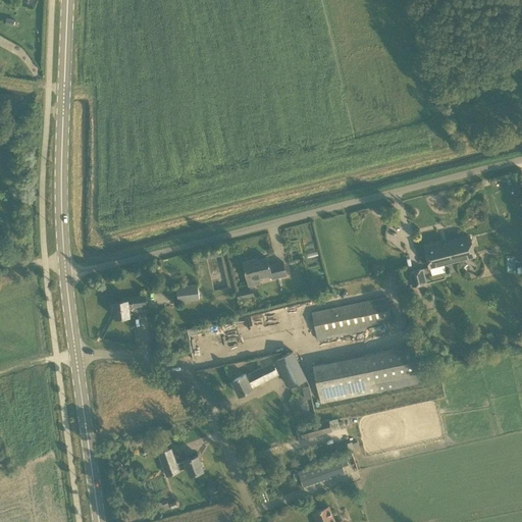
[(475,256),(470,237),(440,245),(439,243),(424,247),(429,267),(475,256)]
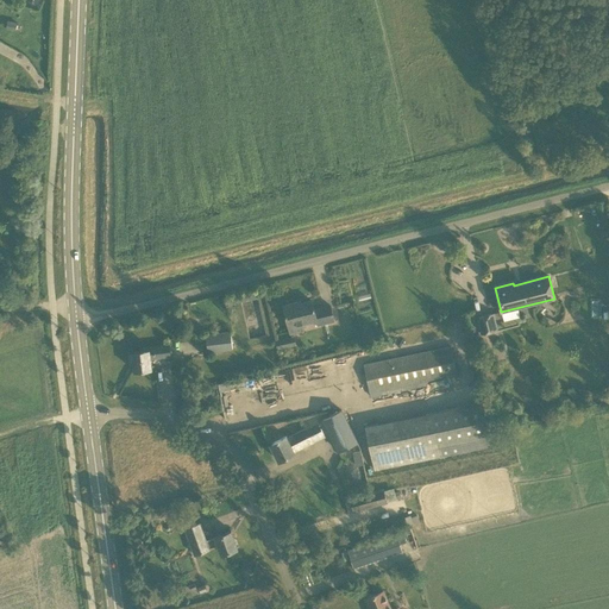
[(334,320),(331,306),(314,309),(314,307),(313,307),(312,301),(301,303),(301,301),(283,306),(286,316),(287,316),(290,333),(303,330),(301,322),(316,319),(318,324),(334,320)]
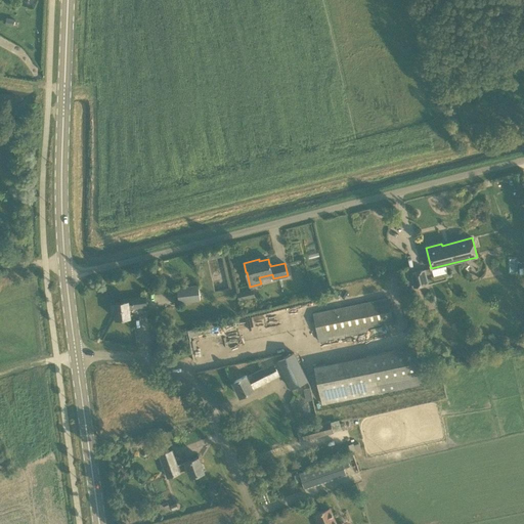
[(415,287),(428,284),(424,270),(411,273),(415,287)]
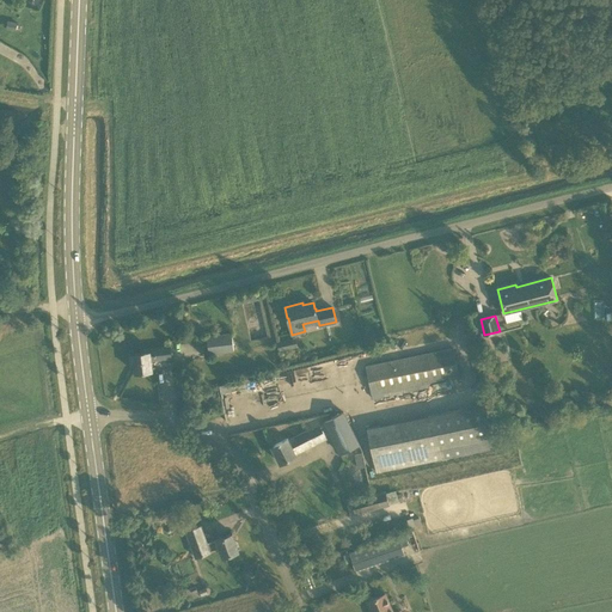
[(366,344),(385,340),(383,332),(365,337),(366,344)]
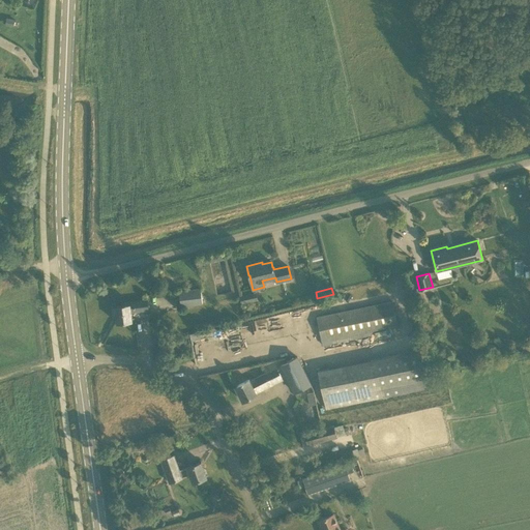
[(201,289),(179,292),(181,306),(203,303),(201,289)]
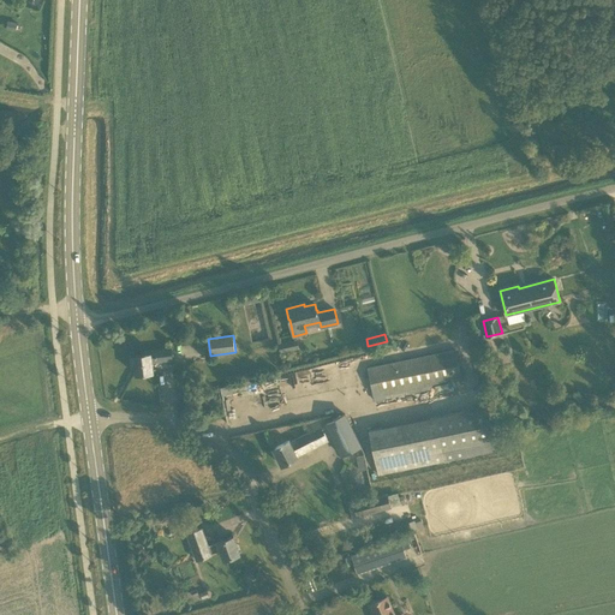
[(296,336),(280,338),(281,351),(297,350),(296,336)]
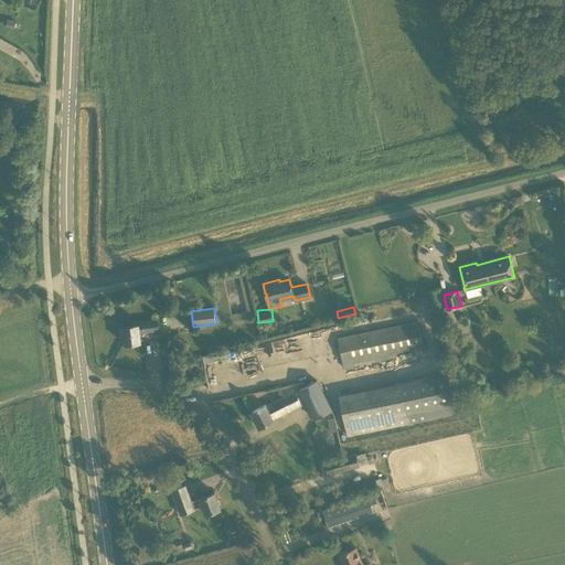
[(140,332),(152,331),(158,330),(157,319),(130,322),(131,326),(123,327),(125,344),(141,342),(140,332)]
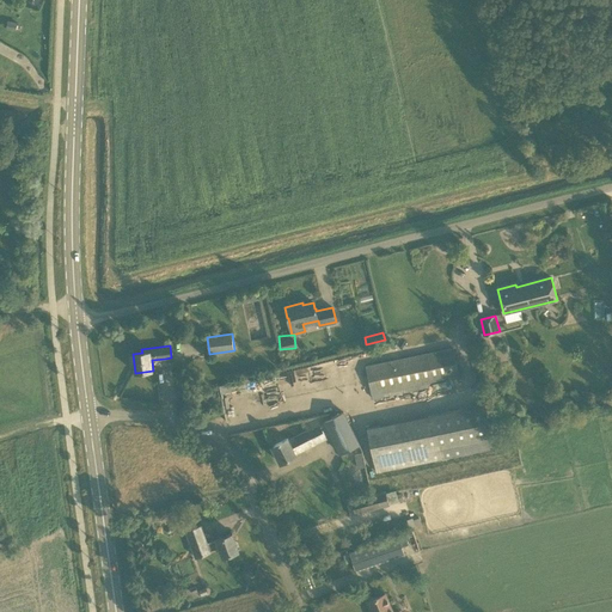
[(372,395),(459,377),(453,348),(366,366),(372,395)]
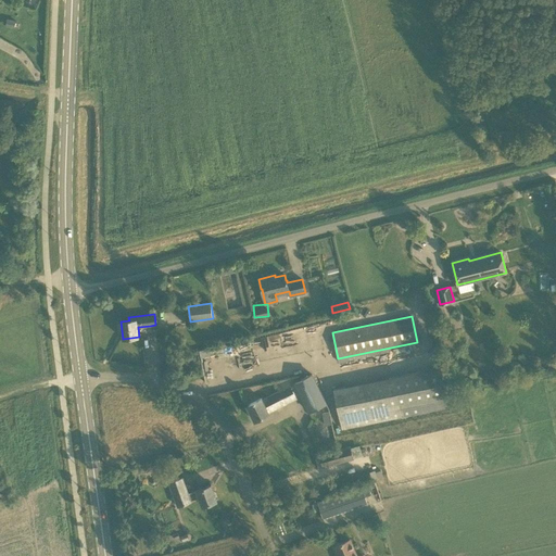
[(447,365),(384,378),(393,418),(455,405),(453,389),(447,365)]
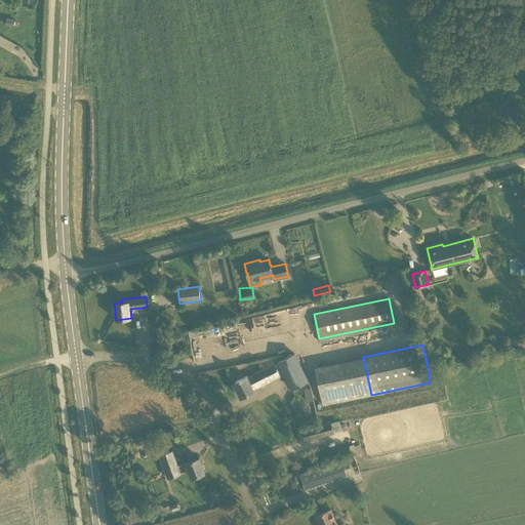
[(309,380),(294,352),(277,361),(291,390),(309,380)]
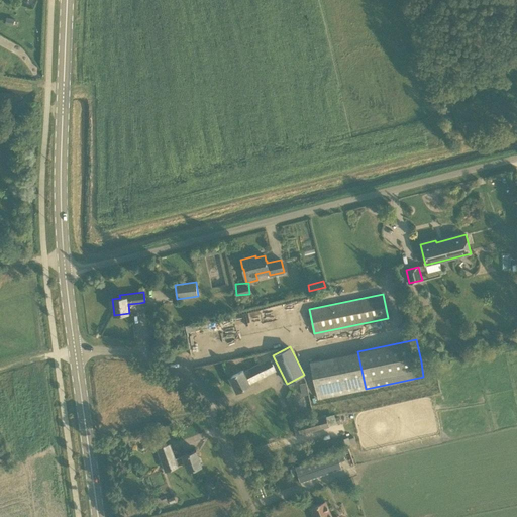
[(254,354),(260,364),(243,372),(243,370),(229,377),(236,391),(250,385),(249,383),(276,370),(270,358),(267,351),(254,354)]
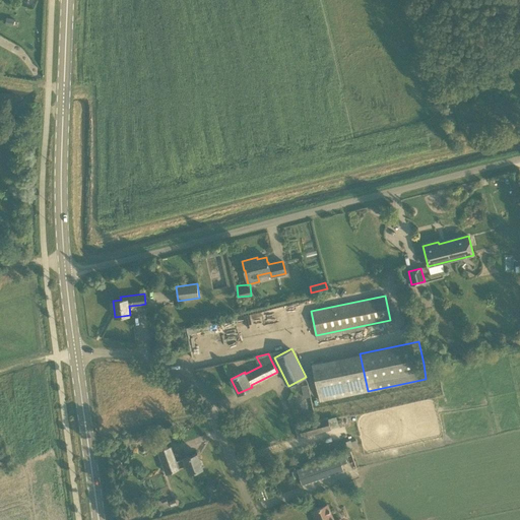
[(312,364),(318,391),(320,401),(368,391),(360,353),(312,364)]
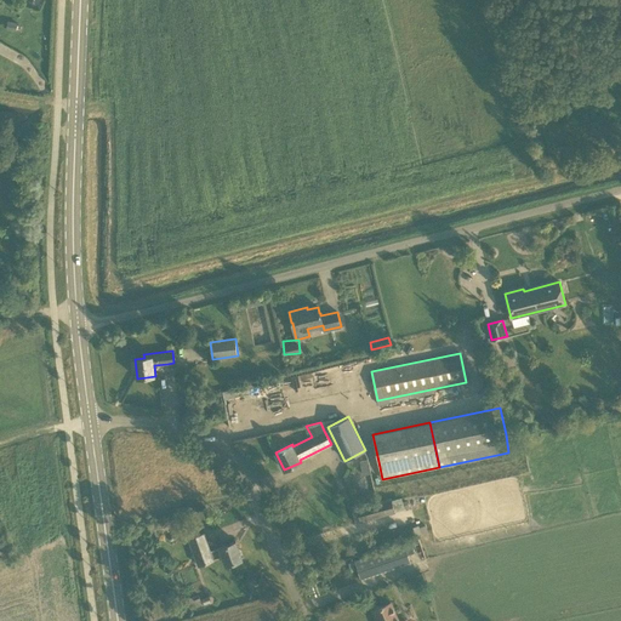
[(357,508),(360,522),(396,512),(391,499),(357,508)]
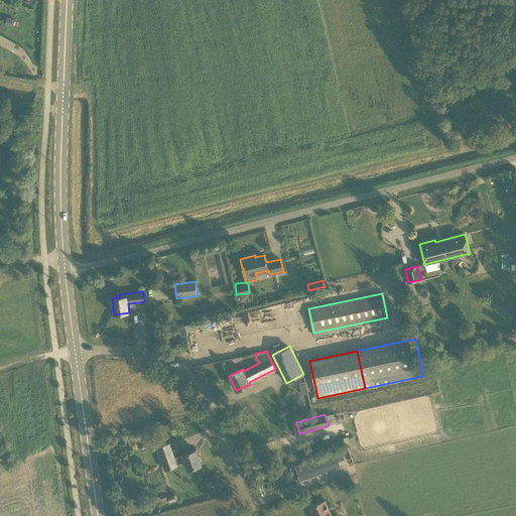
[(202,465),(196,449),(174,458),(169,442),(156,447),(164,470),(177,466),(177,464),(184,462),(187,470),(202,465)]
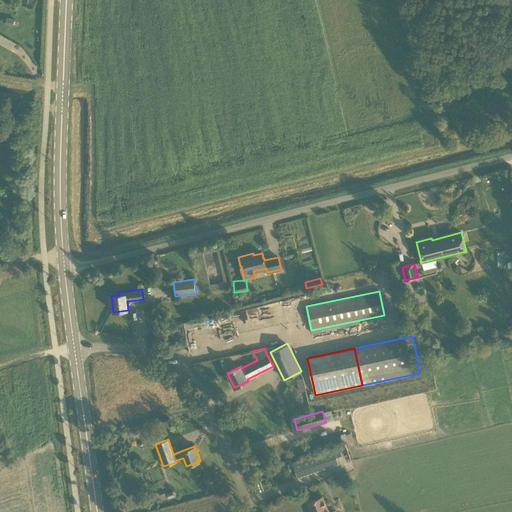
[(306,457),(311,470),(322,467),(317,453),(306,457)]
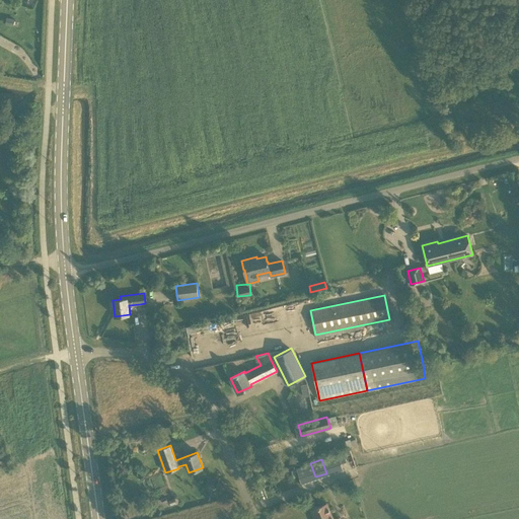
[(332,518),(326,503),(311,509),(315,518),(332,518)]
